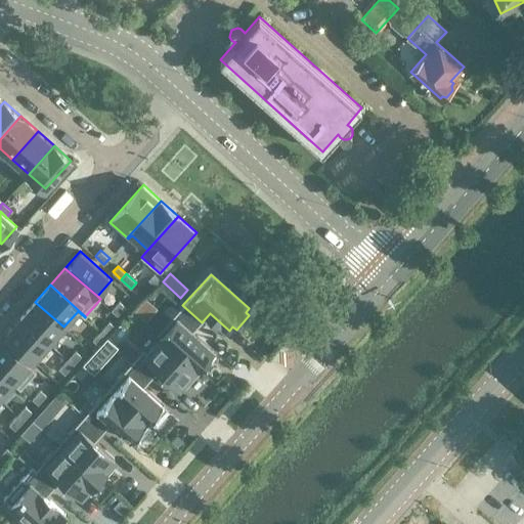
[(120,301),(112,310),(118,315),(126,306),(120,301)]
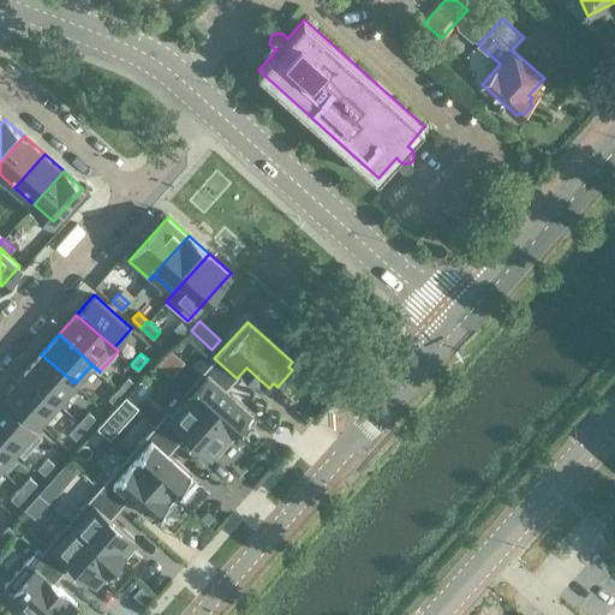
[(41,354),(23,374),(57,404),(75,383),(41,354)]
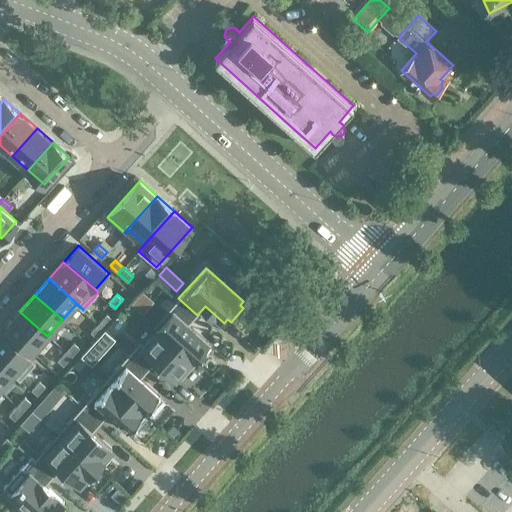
[(178,298),(155,325),(192,359),(194,357),(197,360),(209,346),(206,343),(208,341),(189,324),(197,315),(178,298)]
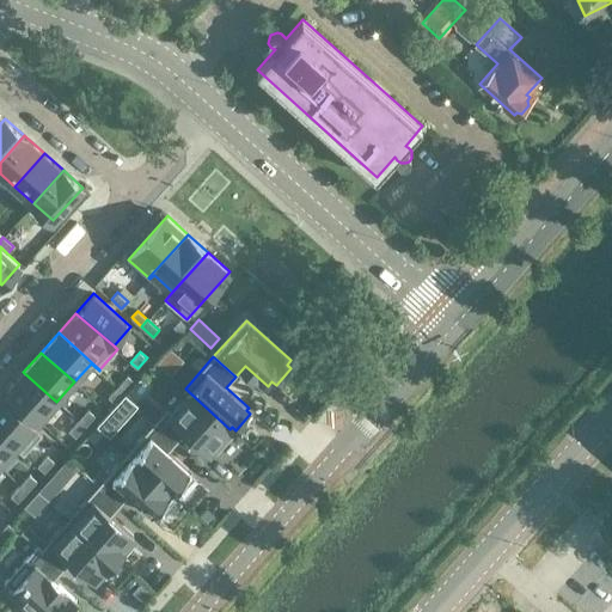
[(23,372),(6,391),(38,421),(56,402),(23,372)]
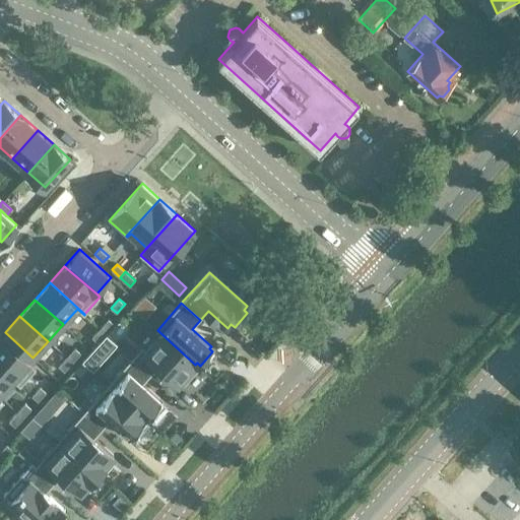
[(109,319),(101,328),(107,333),(115,324),(109,319)]
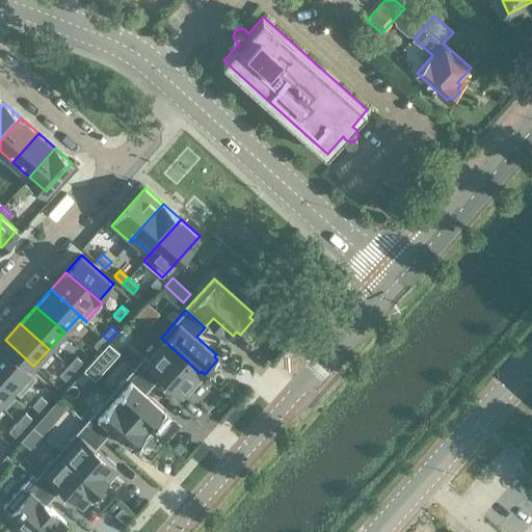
[(103,336),(95,345),(100,350),(109,341),(103,336)]
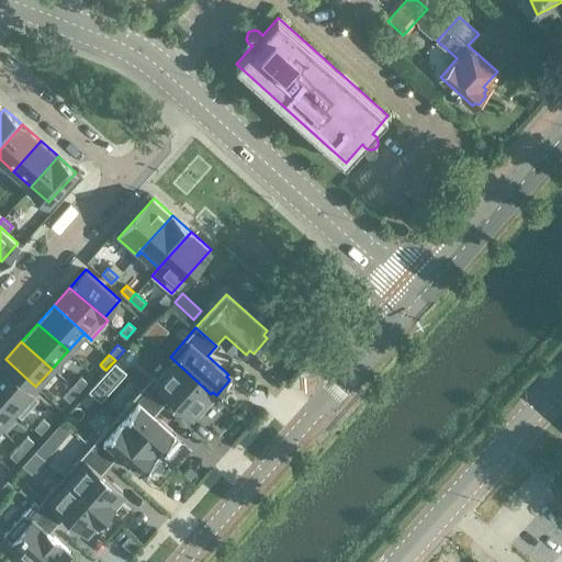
[(154,374),(143,386),(164,404),(172,394),(193,414),(195,412),(199,415),(212,400),(209,396),(211,394),(170,357),(169,358),(172,361),(158,378),(154,374)]
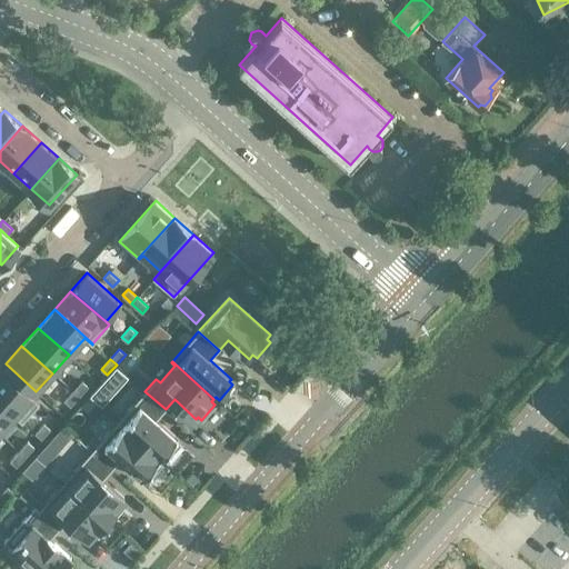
[(1,369),(0,369),(0,400),(23,421),(40,403),(31,396),(1,369)]
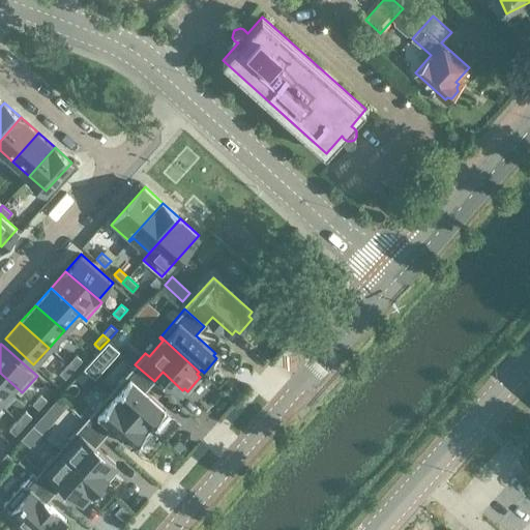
[(77,354),(67,364),(74,370),(82,359),(77,354)]
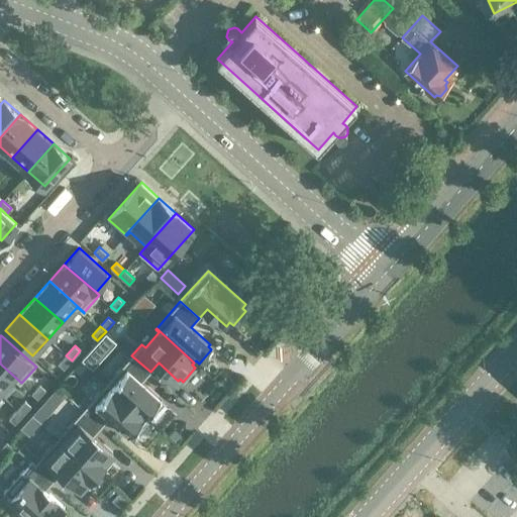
[(66,355),(58,364),(64,369),(72,360),(66,355)]
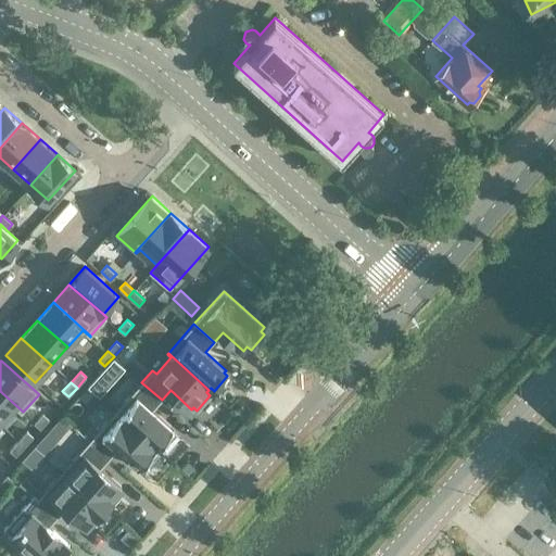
[(141,382),(115,412),(156,447),(159,445),(162,449),(175,433),(172,430),(174,429),(153,411),(162,400),(141,382)]
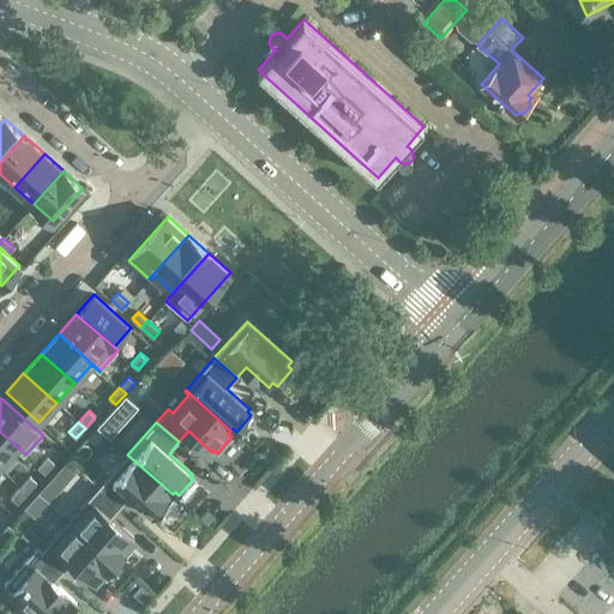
[(0,432),(0,465),(16,449),(24,457),(25,455),(0,432)]
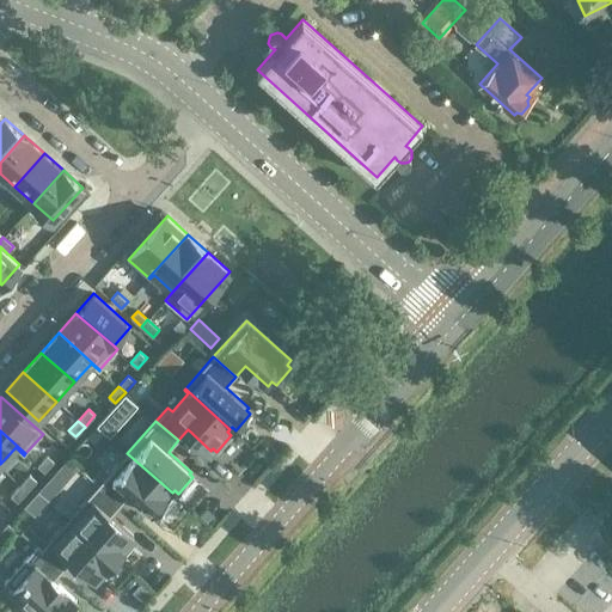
[(127,453),(98,485),(121,505),(130,494),(153,514),(154,513),(159,516),(175,500),(170,495),(172,493),(127,453)]
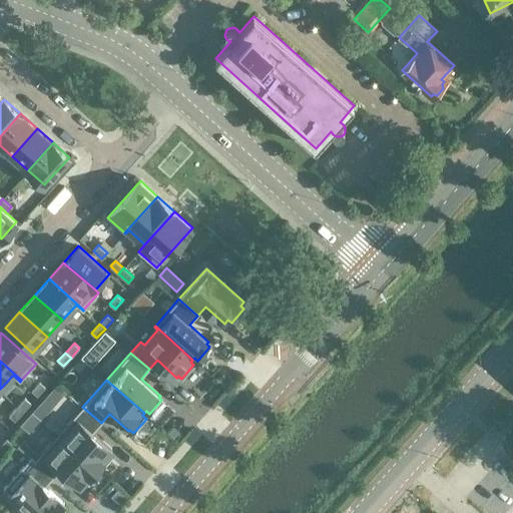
[(39,381),(31,390),(37,396),(45,387),(39,381)]
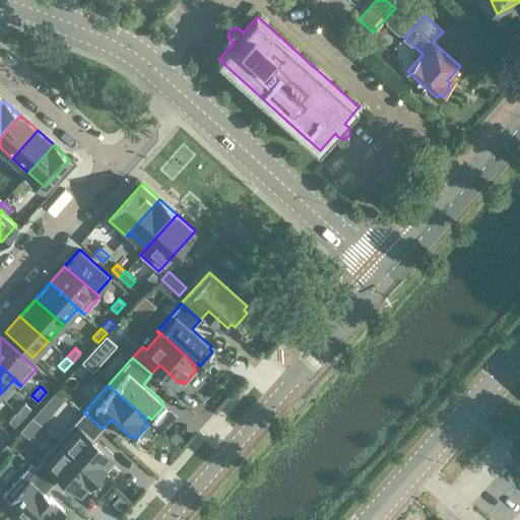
[(25,403),(17,411),(23,417),(31,408),(25,403)]
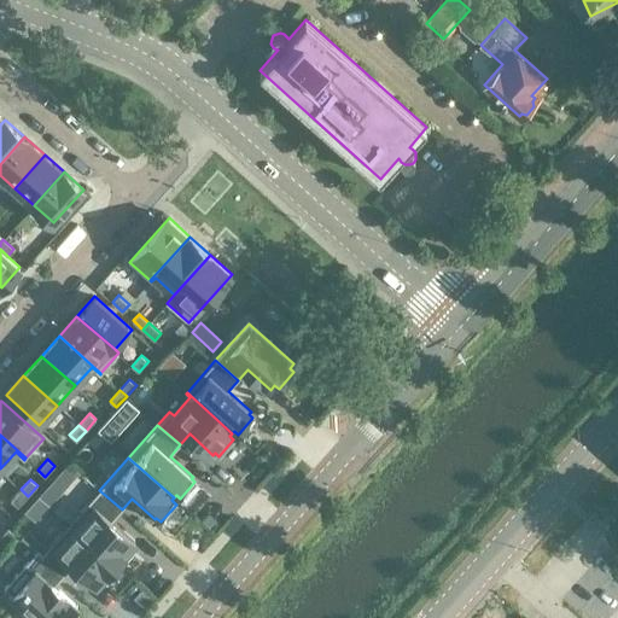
[(21,489),(11,500),(18,507),(28,496),(21,489)]
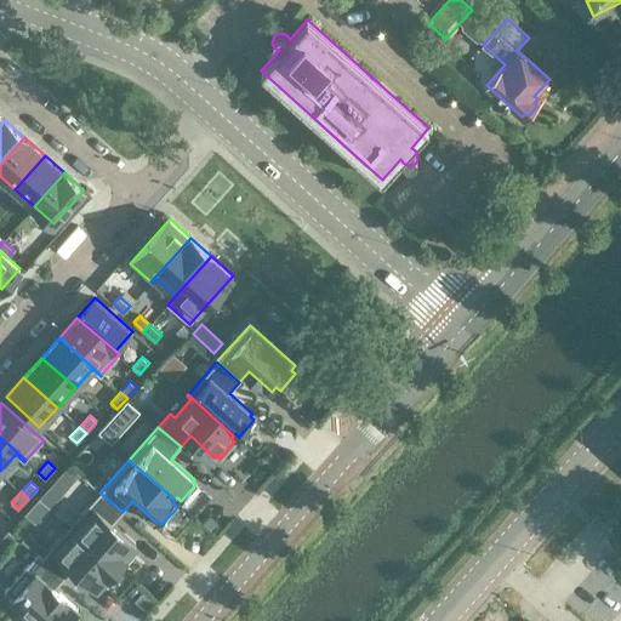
[(100,493),(70,525),(120,569),(134,554),(132,548),(136,543),(113,523),(123,512),(100,493)]
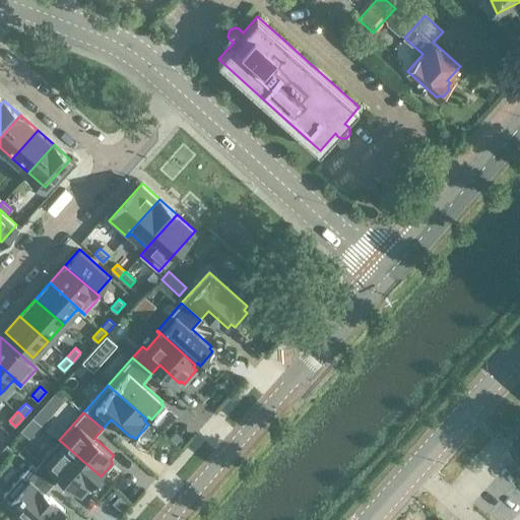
[(31,462),(31,463),(54,483),(62,474),(81,492),(84,489),(89,490),(101,476),(59,440),(36,466),(31,462)]
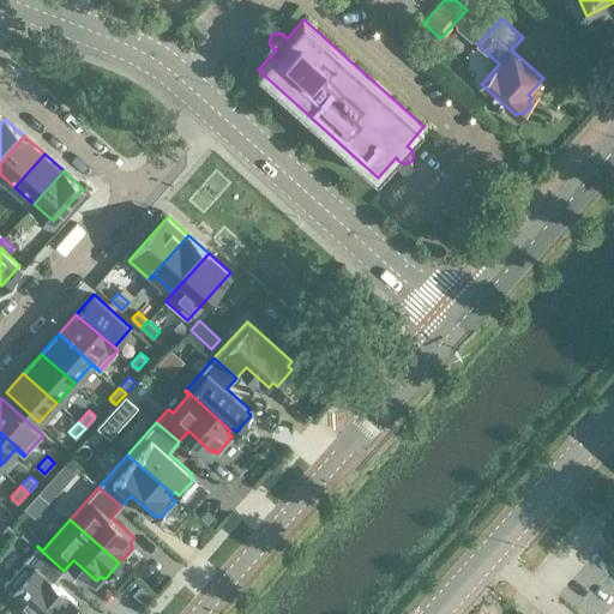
[(8,525),(0,534),(0,539),(5,543),(16,531),(8,525)]
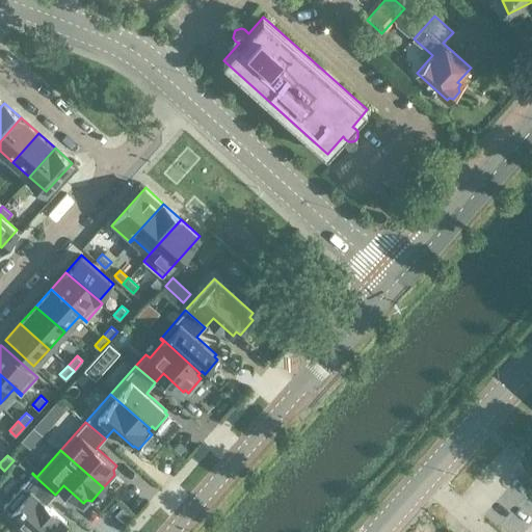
[(32,474),(3,506),(23,523),(20,527),(21,528),(25,531),(62,531),(67,529),(62,526),(67,522),(47,504),(55,495),(32,474)]
